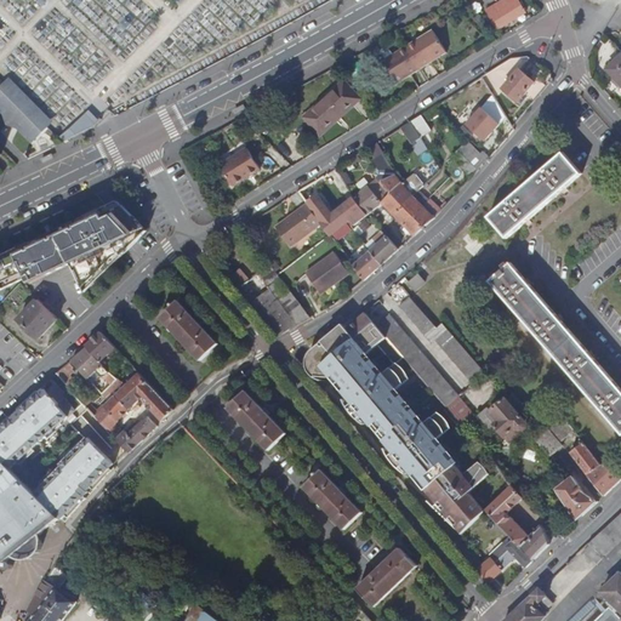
[(523,0),(502,0),(490,7),(501,26),(528,7),(523,0)]
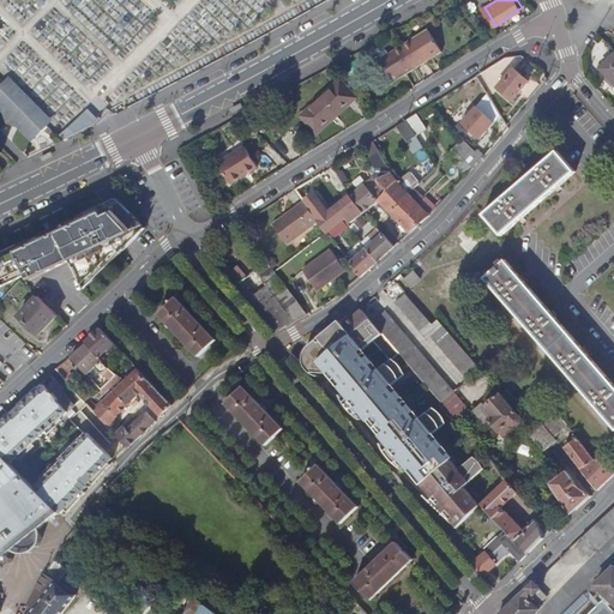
[(383,61),(396,82),(446,49),(433,29),(417,40),(415,37),(397,49),(398,52),(383,61)]
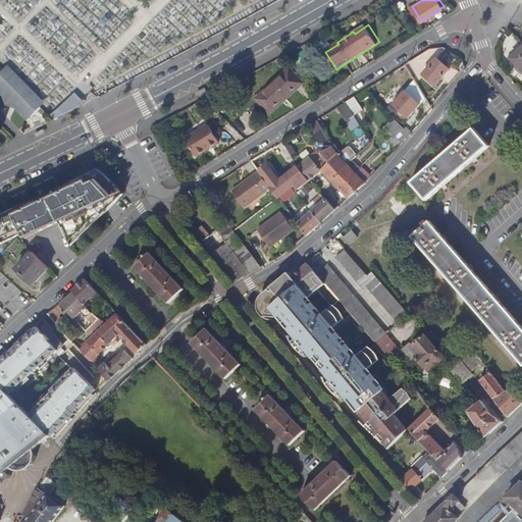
[(521,47),(510,58),(521,71),(521,47)]
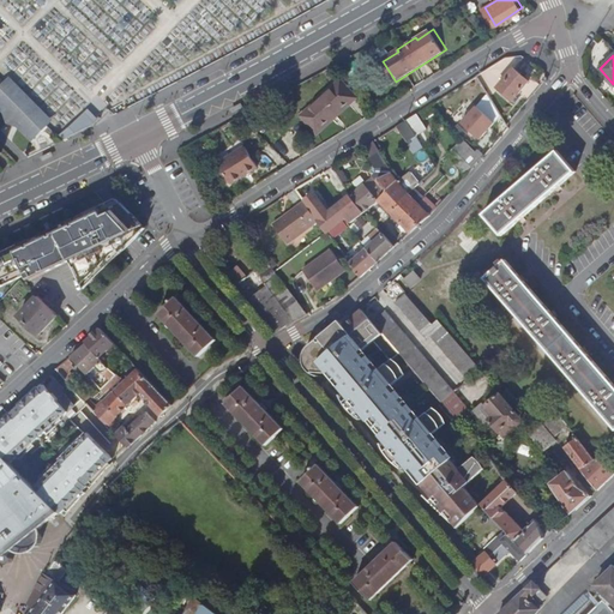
[(513,97),(529,78),(515,66),(498,85),(513,97)]
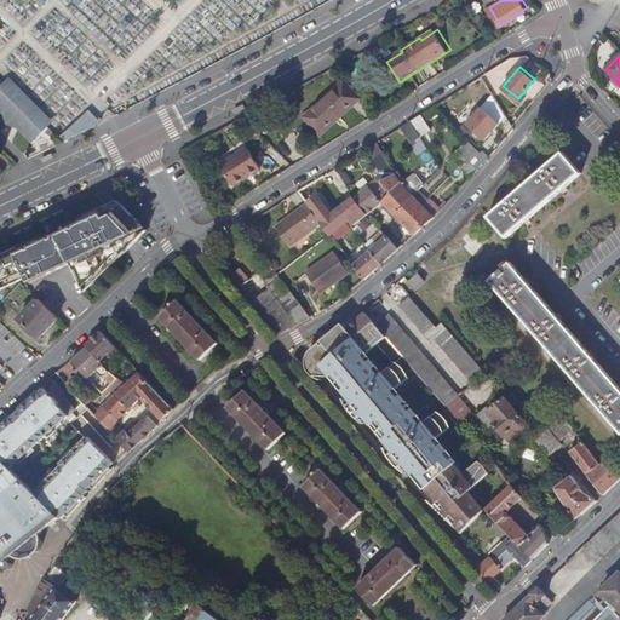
[(365,96),(348,78),(308,114),(325,131),(365,96)]
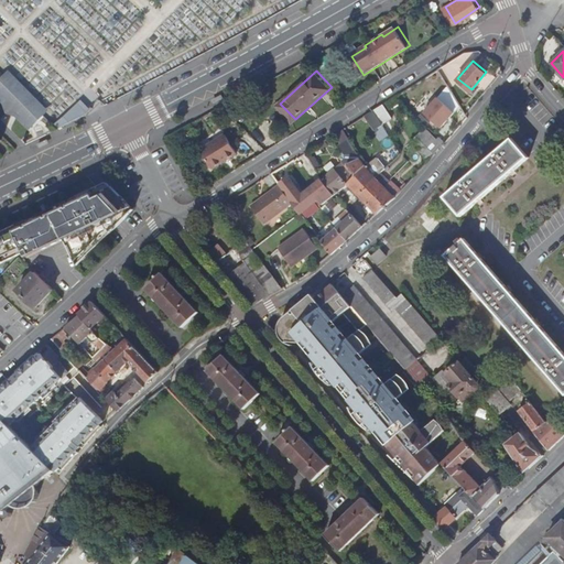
[(21,94),(42,115),(46,110),(9,72),(3,76),(21,94)]
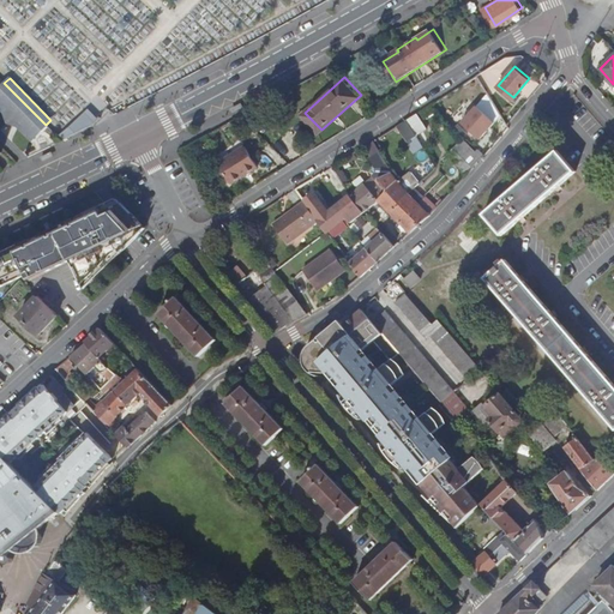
[(23,102),(4,83),(0,86),(0,108),(1,110),(5,122),(17,126),(30,139),(46,125),(23,102)]
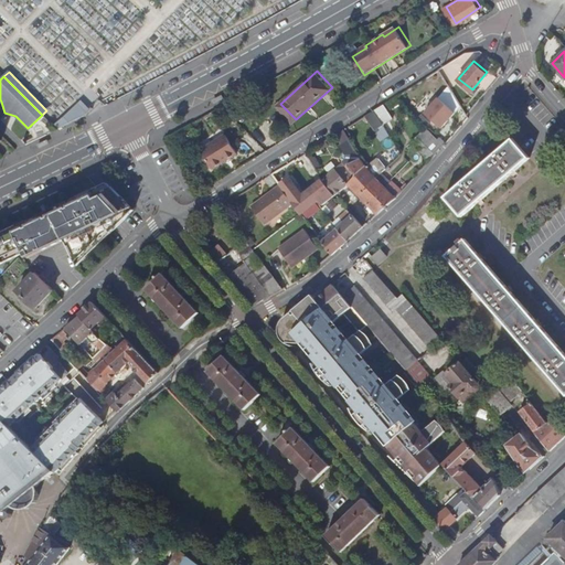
[(443,128),(458,113),(439,95),(419,116),(428,125),(434,120),(443,128)]
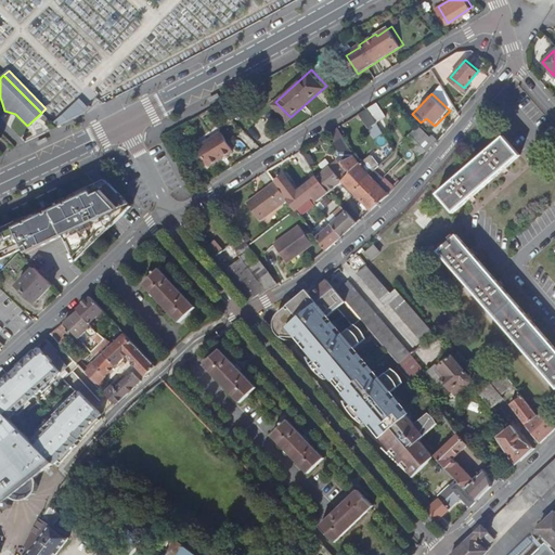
[(218,94),(208,100),(210,104),(220,99),(218,94)]
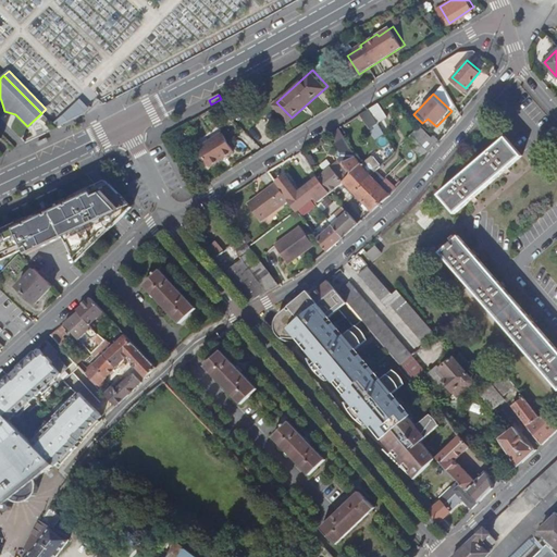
[(56,128),(74,119),(83,115),(88,109),(79,100),(52,125),(56,128)]
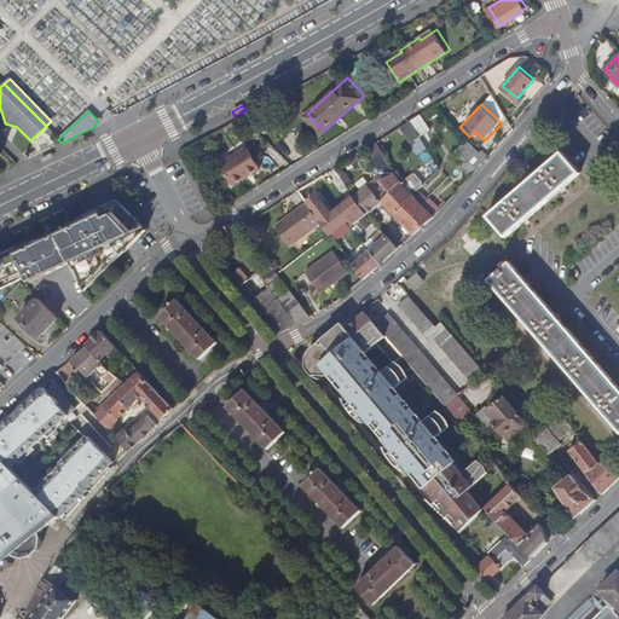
[(421,115),(410,121),(421,137),(431,129),(421,115)]
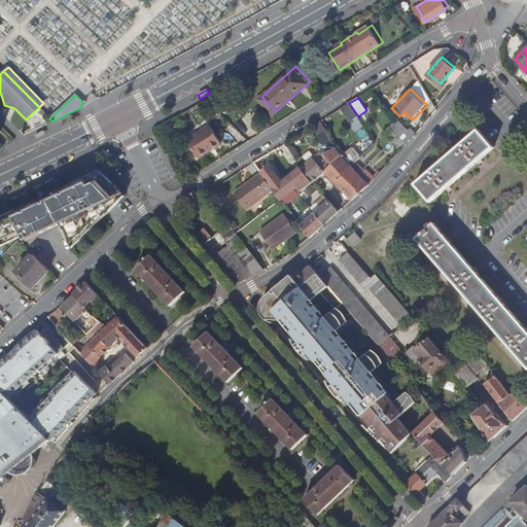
[(355,114),(347,119),(355,132),(362,127),(355,114)]
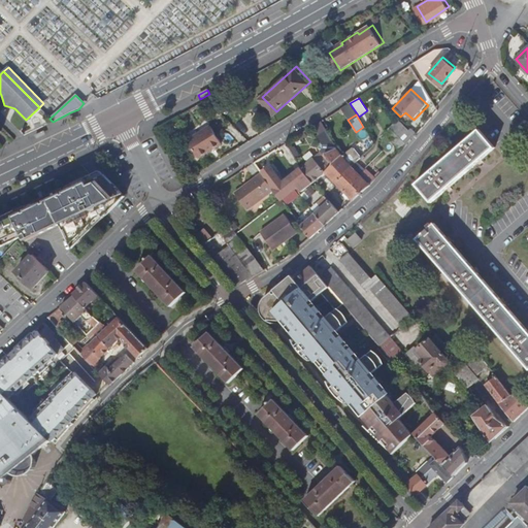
[(199,157),(222,142),(210,124),(188,138),(199,157)]
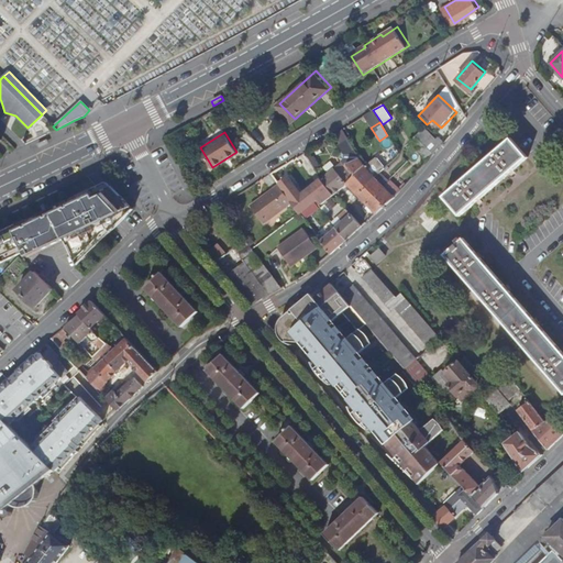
[(429,159),(446,141),(438,133),(420,152),(429,159)]
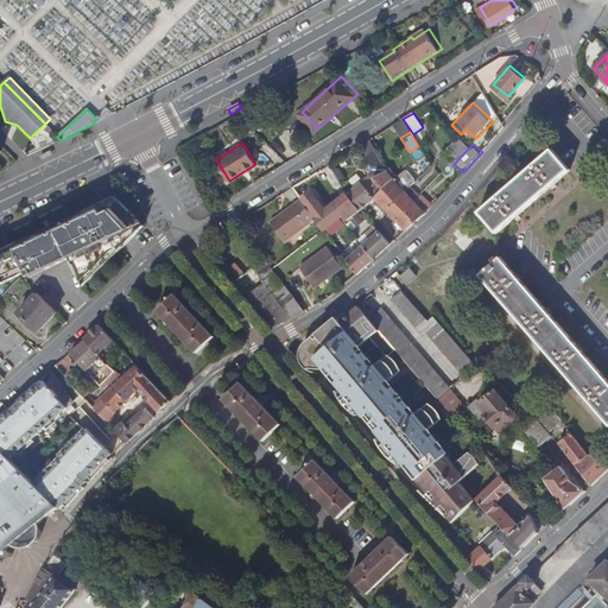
[(456,154),(453,151),(449,149),(445,152),(453,159),(456,154)]
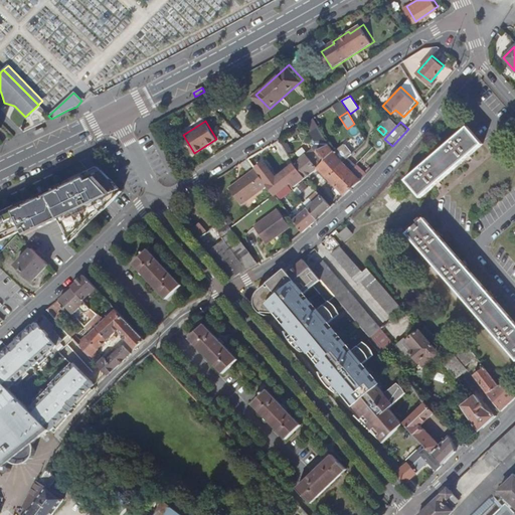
[(295,163),(307,177),(319,165),(323,161),(320,156),(325,153),(321,148),(316,151),(315,149),(320,146),(330,144),(319,127),(310,132),(319,143),(294,162),(295,163)]
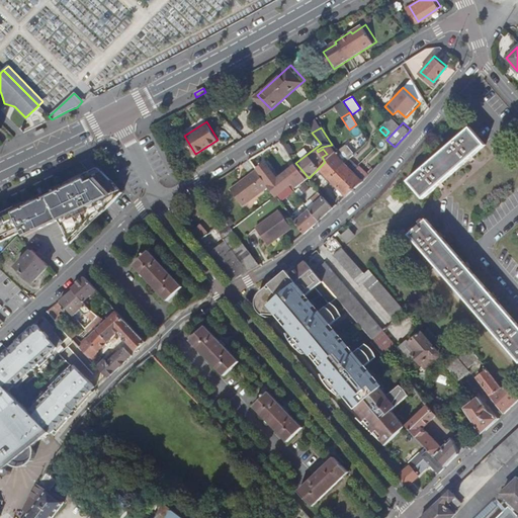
[(408,181),(423,199),(437,186),(439,185),(441,183),(467,161),(469,159),(471,158),(486,146),(470,127),(408,181)]
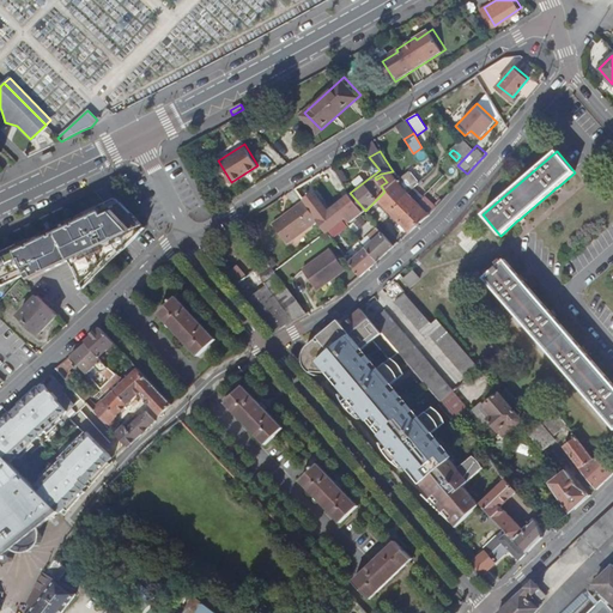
[(52,153),(41,158),(42,163),(54,157),(52,153)]
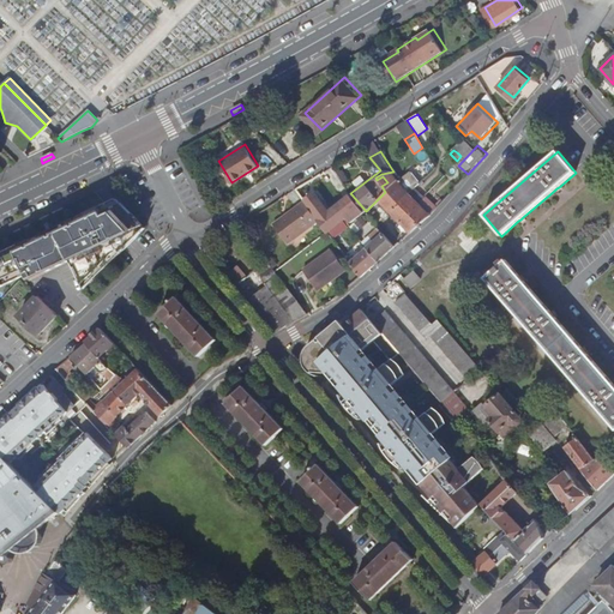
[(345,158),(332,167),(337,173),(350,166),(345,158)]
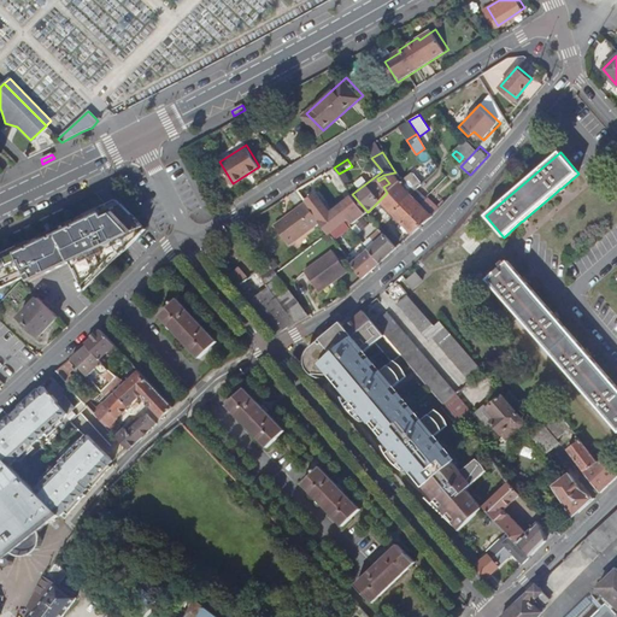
[(424,182),(412,168),(399,178),(395,172),(383,175),(377,178),(378,181),(385,177),(389,183),(383,187),(387,193),(382,198),(394,211),(411,194),(417,189),(424,182)]
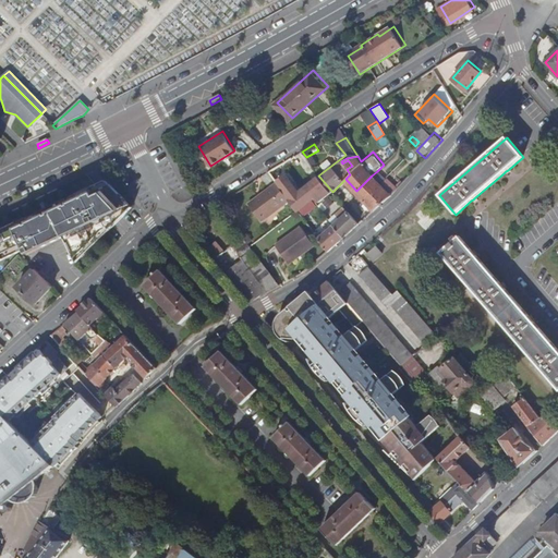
[(365,199),(386,179),(377,171),(372,176),(356,191),(365,199)]
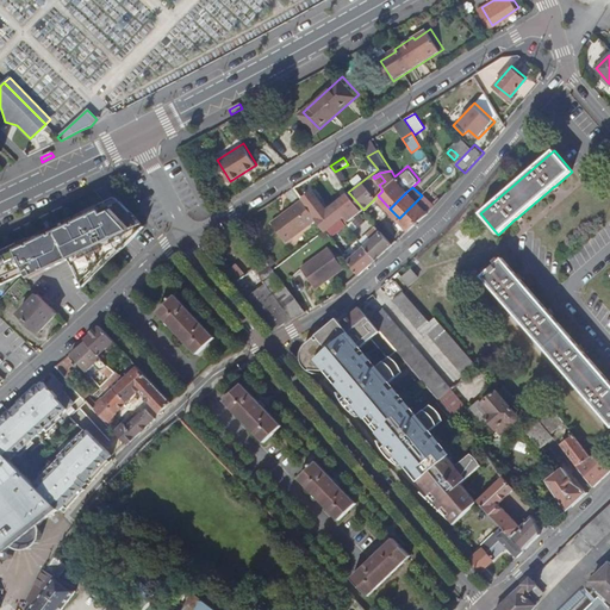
[(342,225),(360,212),(363,210),(349,193),(348,192),(329,207),(311,191),(302,198),(303,199),(318,219),(325,230),(338,221),(342,225)]
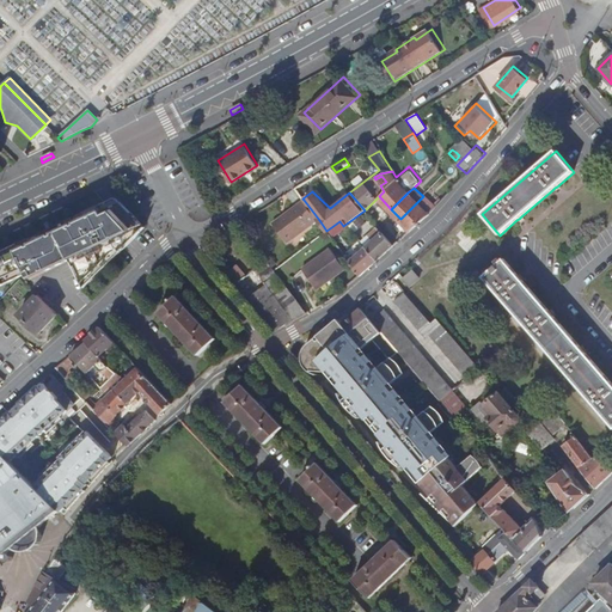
[(430,213),(435,207),(423,196),(401,219),(411,230),(430,213)]
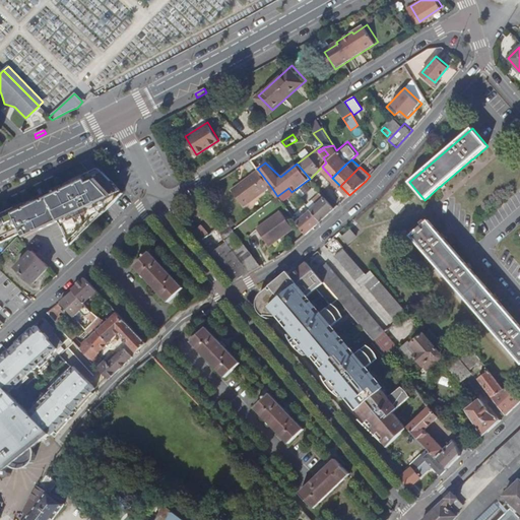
[(0,242),(23,231),(25,235),(60,218),(72,243),(117,198),(118,196),(119,194),(120,192),(120,189),(119,186),(118,184),(117,183),(104,169),(100,174),(96,176),(93,174),(75,183),(72,179),(59,185),(49,190),(23,202),(0,213),(0,214),(2,218),(0,218),(0,242)]
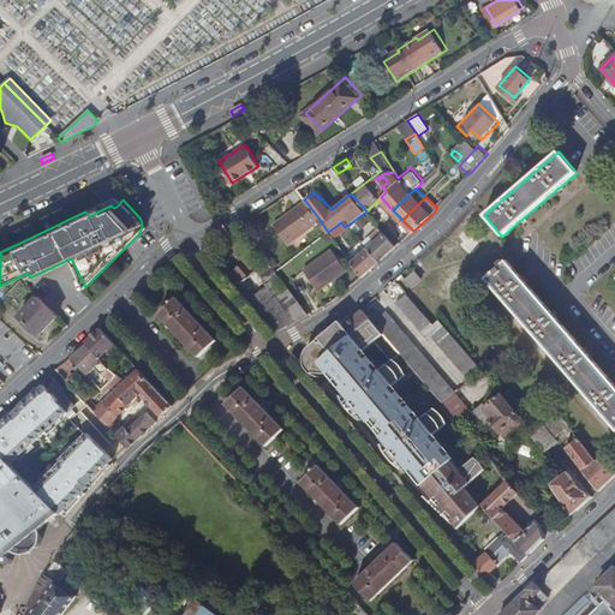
[(321,221),(305,201),(274,225),(290,244),(321,221)]
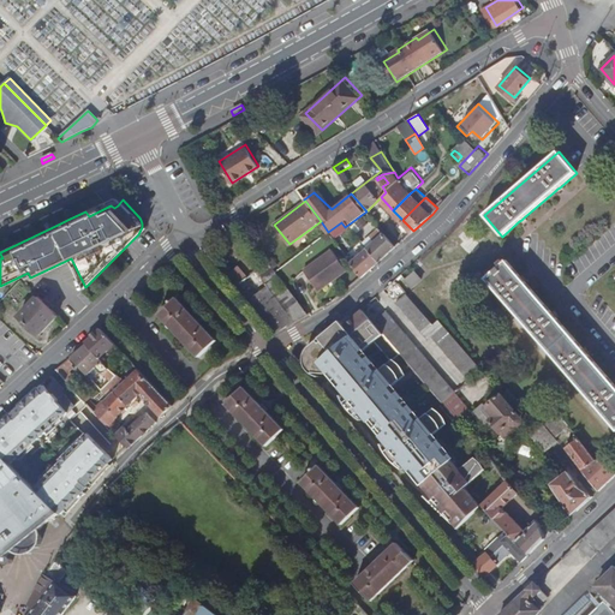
[(378,263),(395,249),(384,234),(368,250),(378,263)]
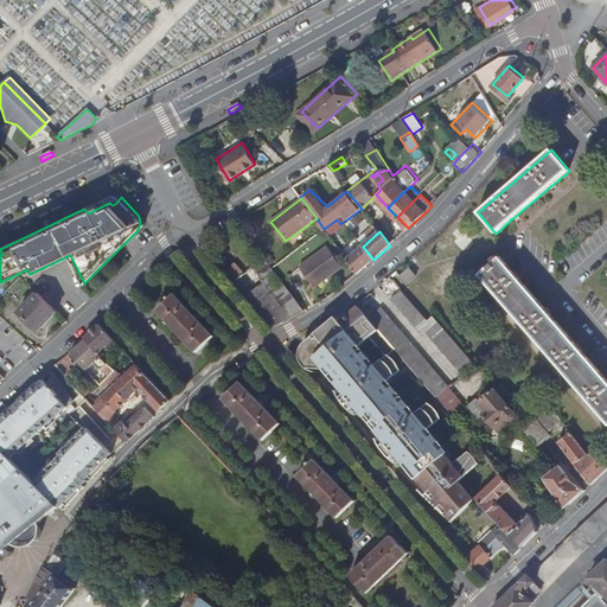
[(315,288),(343,267),(327,247),(300,268),(315,288)]
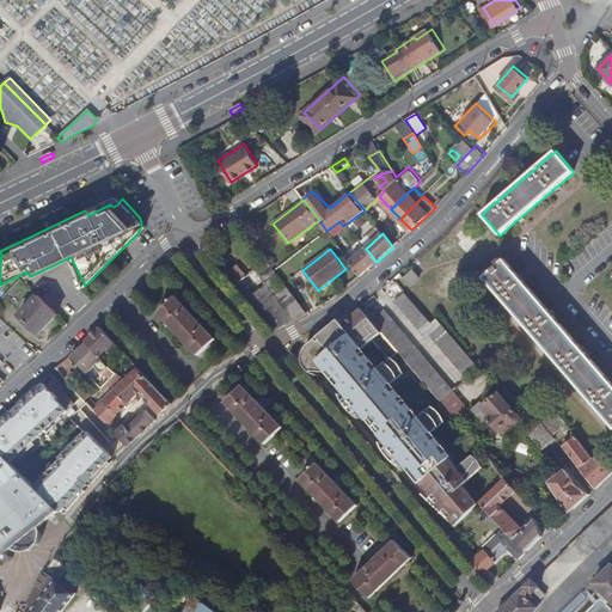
[(359,277),(377,262),(366,249),(348,263),(359,277)]
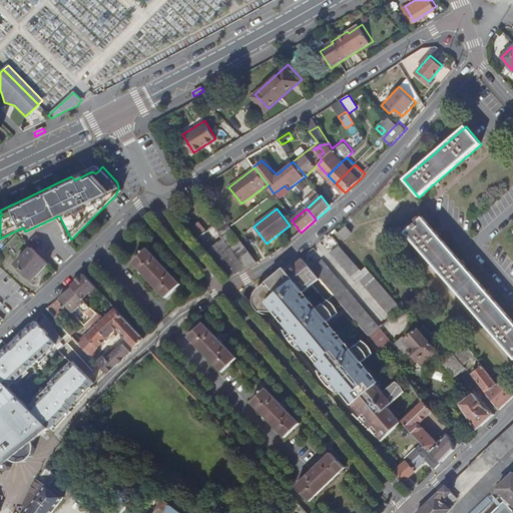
[(512,355),(512,321),(491,296),(489,294),(487,292),(465,266),(463,264),(461,262),(438,235),(436,233),(434,230),(422,217),(405,232),(512,355)]
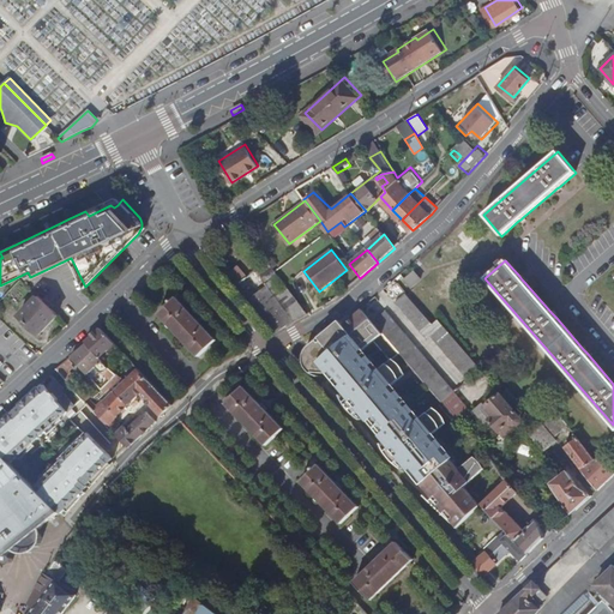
[(277,333),(307,315),(266,262),(247,278),(238,287),(277,333)]
